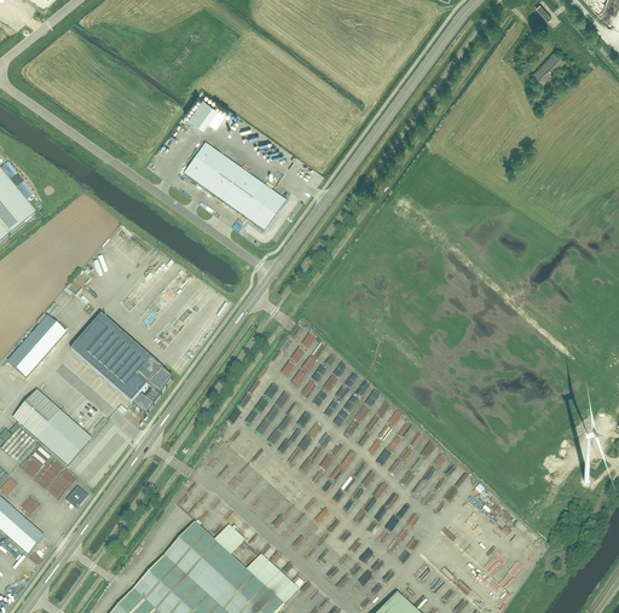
[(551,12),(541,0),(538,0),(536,3),(548,16),(551,12)]
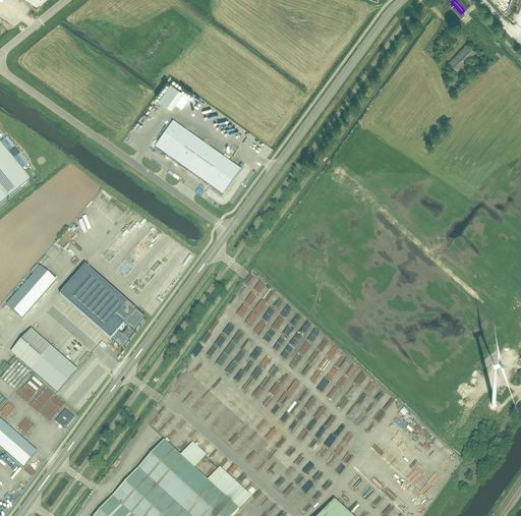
[(456,51),(450,59),(457,66),(475,46),(468,39),(460,47),(464,51),(460,55),(456,51)]
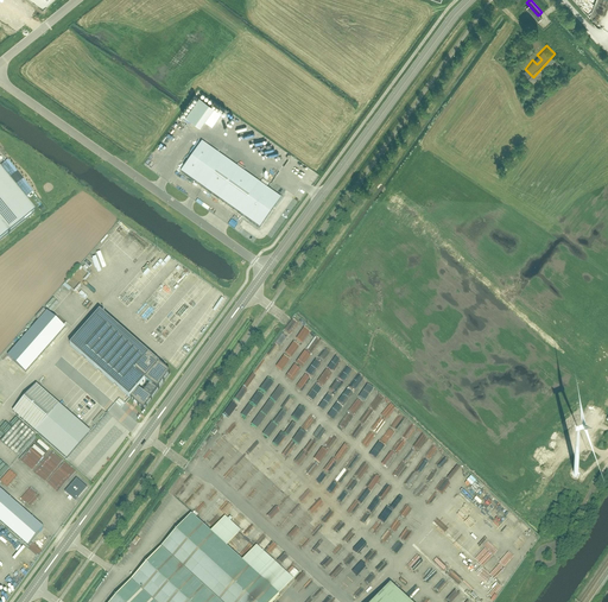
[(200,119),(214,99),(200,88),(185,108),(200,119)]
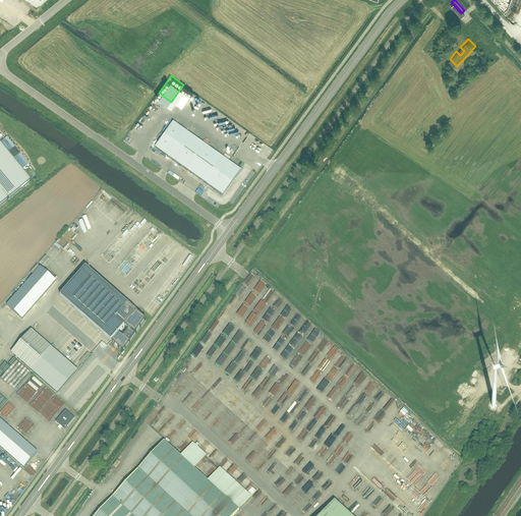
[(238,166),(193,133),(173,119),(163,133),(155,145),(220,191),(238,166)]
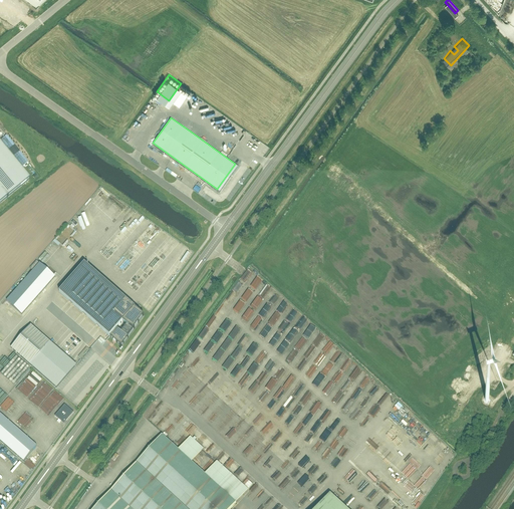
[(7,131),(2,135),(10,145),(15,141),(7,131)]
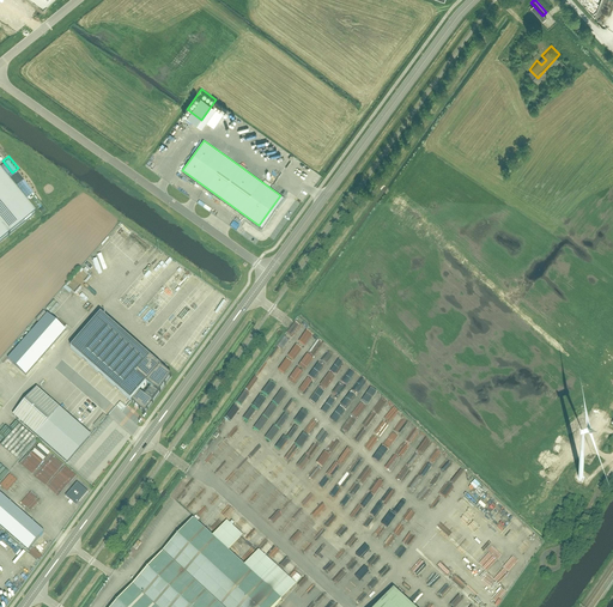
[(0,237),(35,210),(0,167),(0,237)]
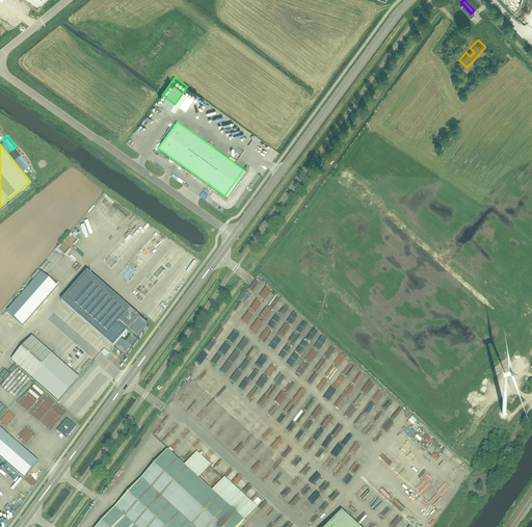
[(24,168),(30,164),(22,152),(17,156),(24,168)]
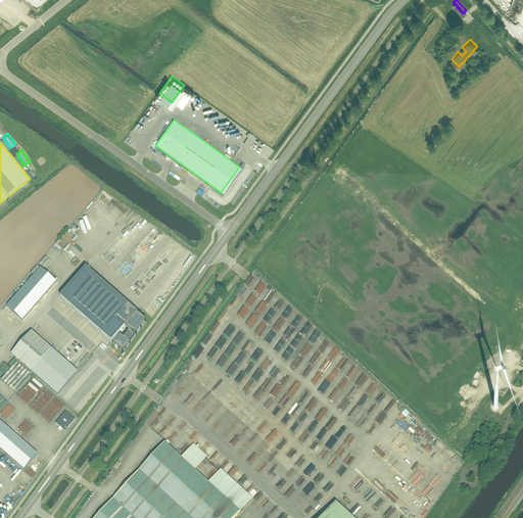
[(139,220),(136,217),(133,221),(138,225),(137,226),(140,228),(148,218),(143,215),(139,220)]
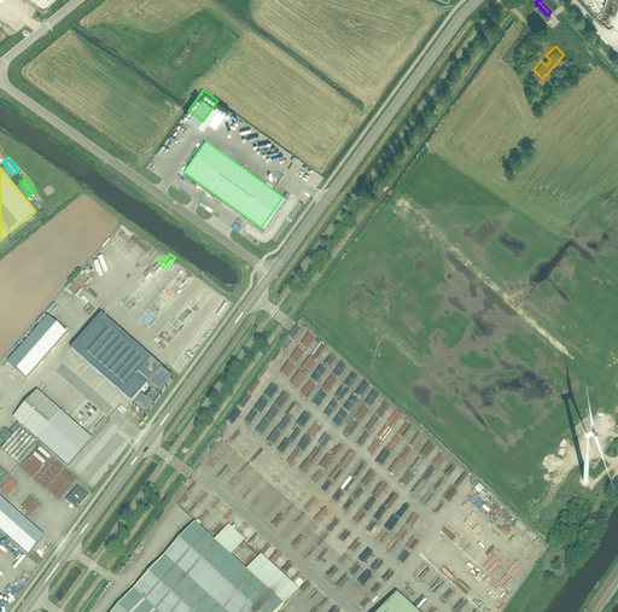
[(152,261),(144,270),(146,273),(155,263),(152,261)]
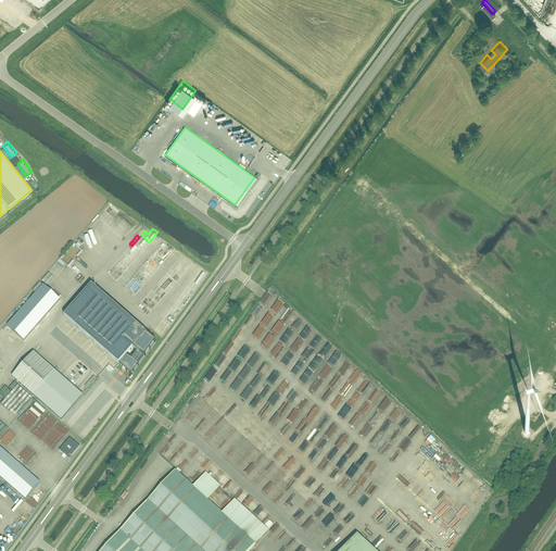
[(143,239),(139,243),(143,248),(148,242),(143,239)]
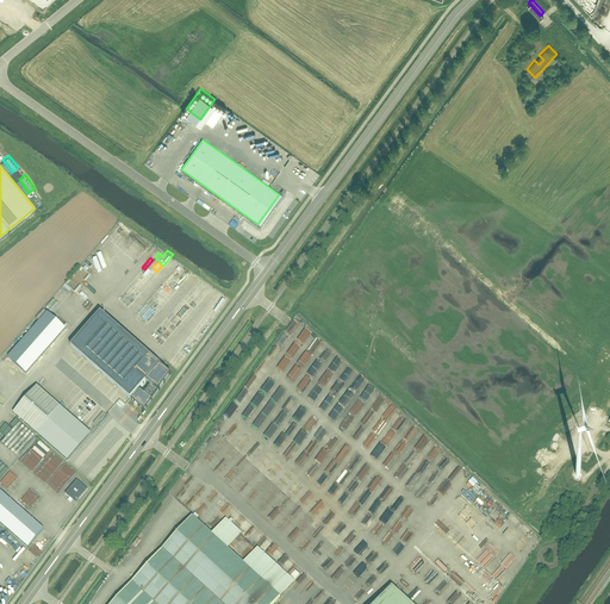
[(137,284),(142,279),(137,273),(131,279),(137,284)]
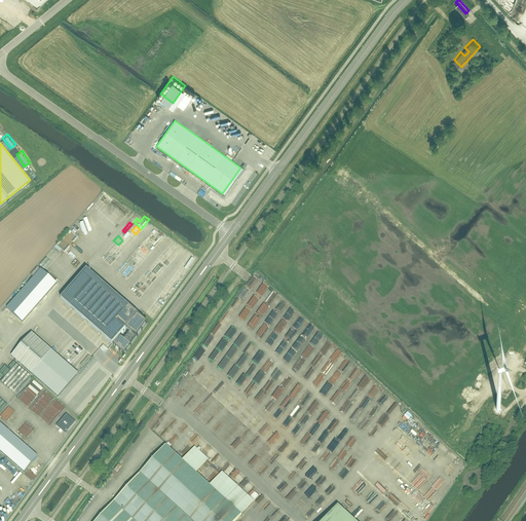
[(69,252),(67,251),(68,250),(66,248),(58,240),(55,244),(63,249),(62,250),(67,255),(69,252)]
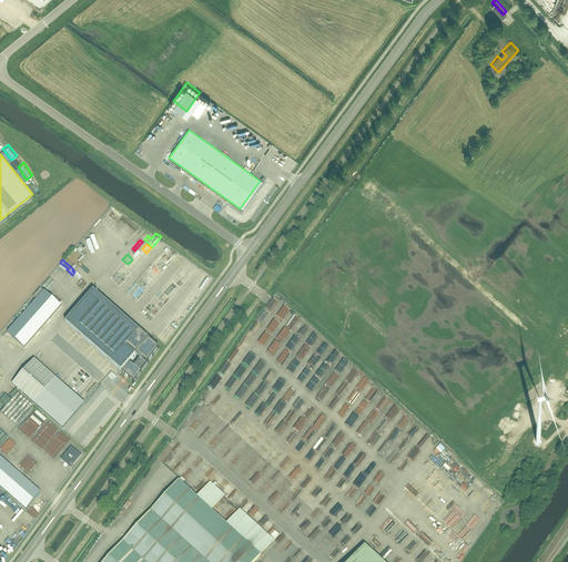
[(154,259),(143,274),(144,275),(142,278),(148,283),(150,281),(152,282),(164,266),(154,259)]
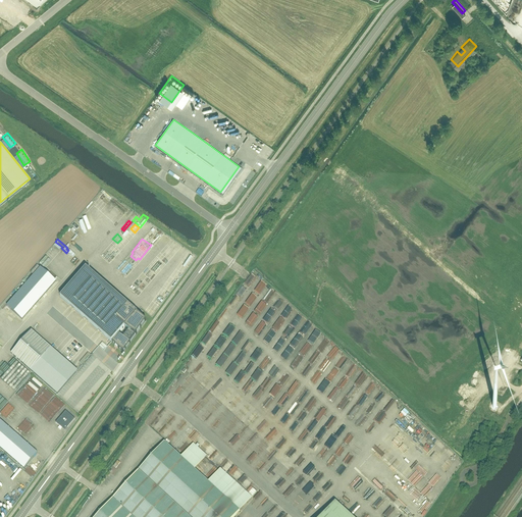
[(122,269),(132,260),(127,256),(118,264),(122,269)]
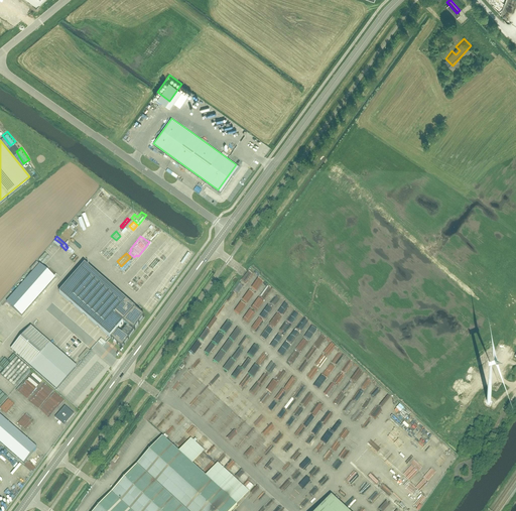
[(39,261),(6,299),(21,312),(54,274),(39,261)]
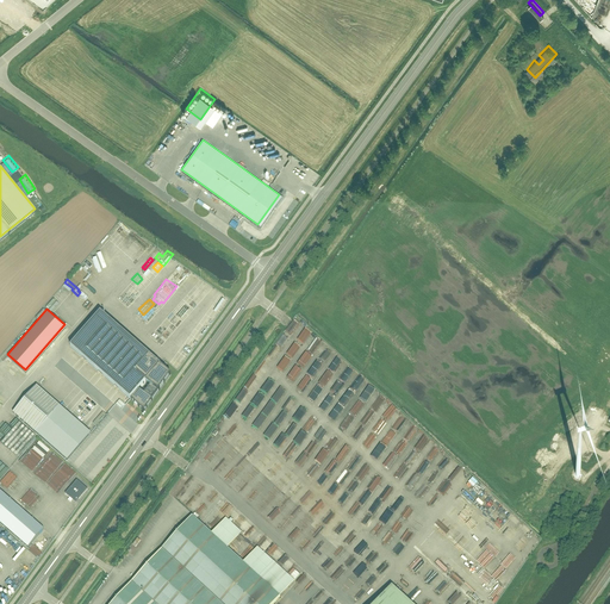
[(100,309),(70,342),(142,405),(172,372),(100,309)]
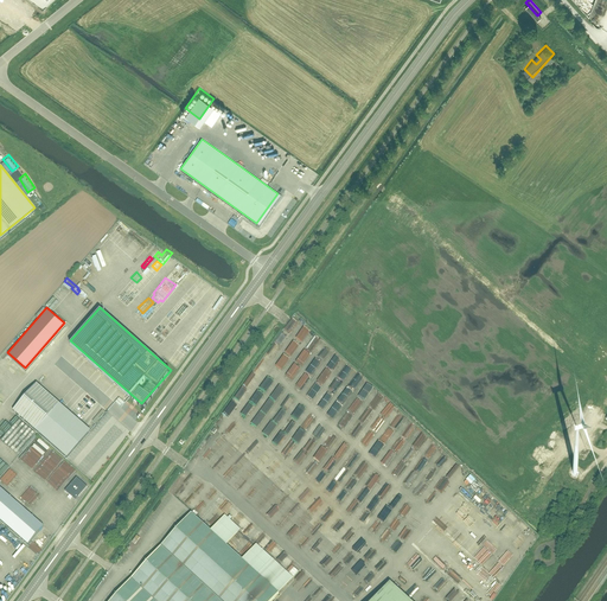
[(283,328),(278,337),(282,341),(289,332),(283,328)]
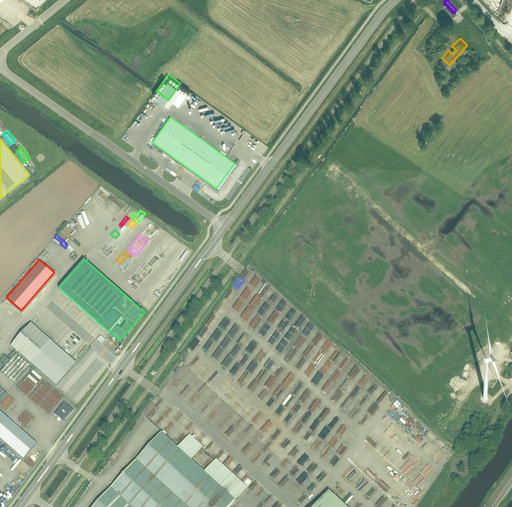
[(248,295),(254,288),(251,285),(245,293),(248,295)]
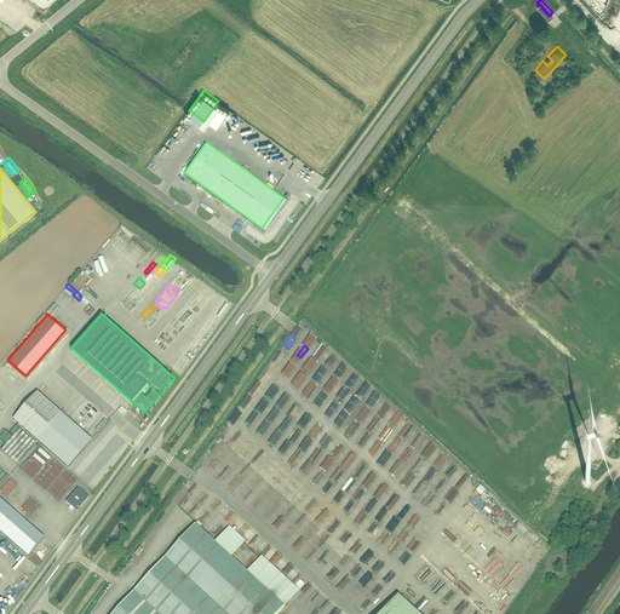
[(336,346),(331,353),(342,362),(346,356),(336,346)]
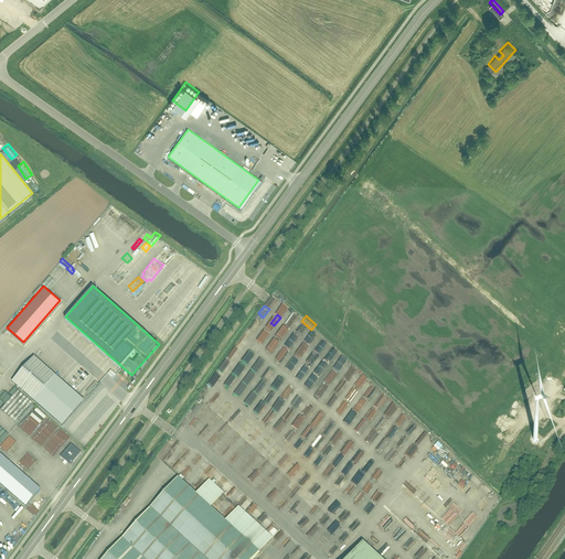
[(286,332),(292,321),(287,318),(280,329),(286,332)]
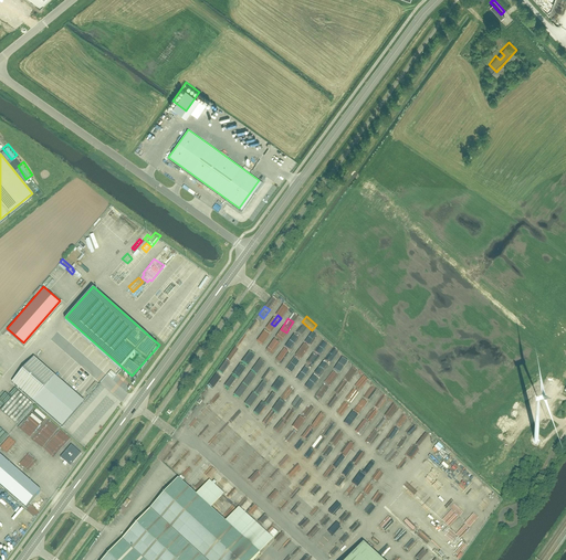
[(317,327),(313,331),(323,340),(327,335),(317,327)]
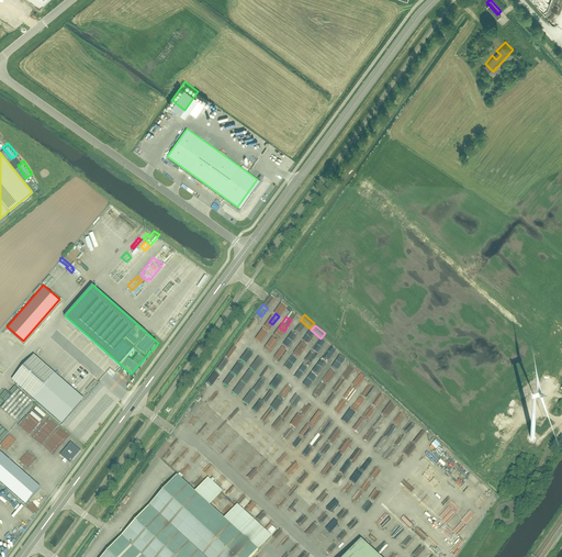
[(292,330),(288,335),(292,338),(296,333),(292,330)]
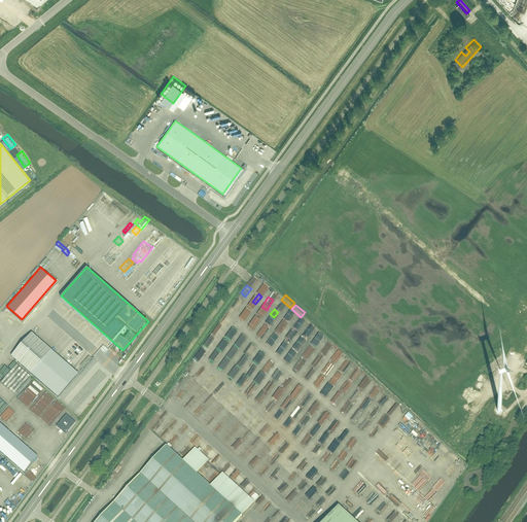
[(302,318),(311,326),(315,322),(306,314),(302,318)]
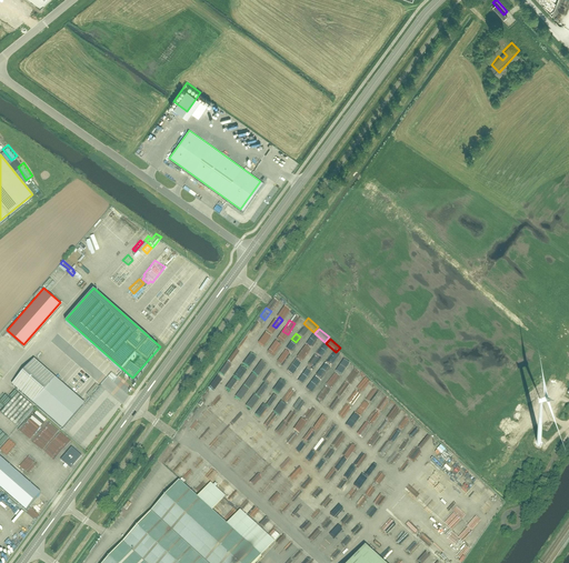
[(262,355),(268,360),(276,350),(271,345),(262,355)]
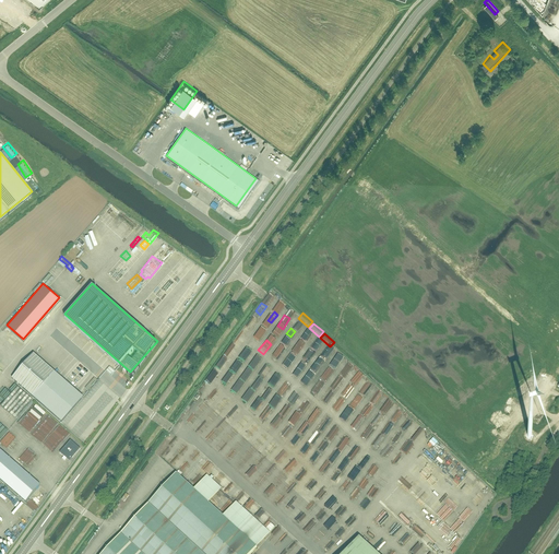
[(341,356),(345,352),(335,343),(331,348),(341,356)]
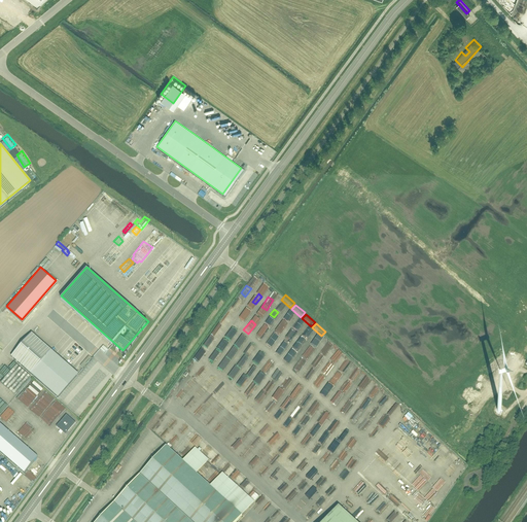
[(32,329),(11,352),(58,393),(78,370),(32,329)]
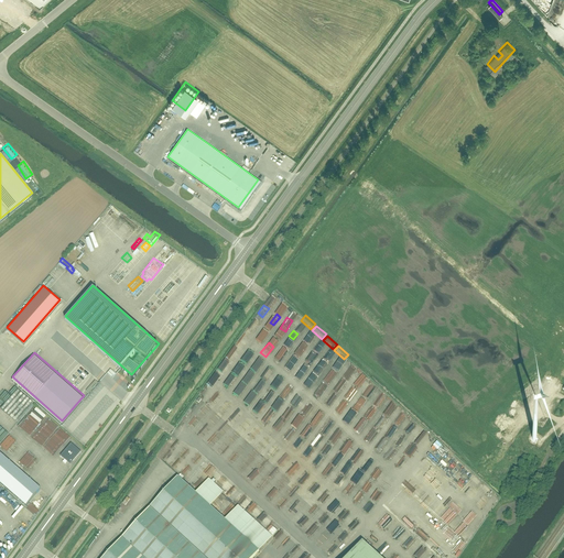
[(221,363),(227,367),(232,357),(227,354),(221,363)]
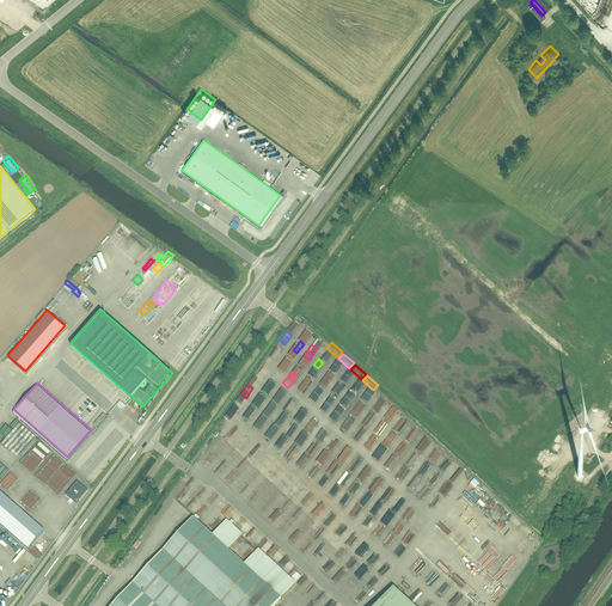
[(277,402),(287,390),(281,386),(273,397),(277,402)]
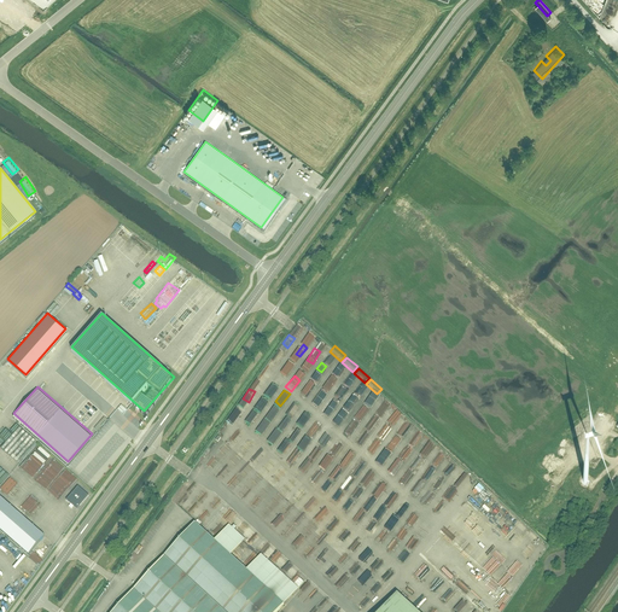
[(242,398),(235,409),(242,413),(248,402),(242,398)]
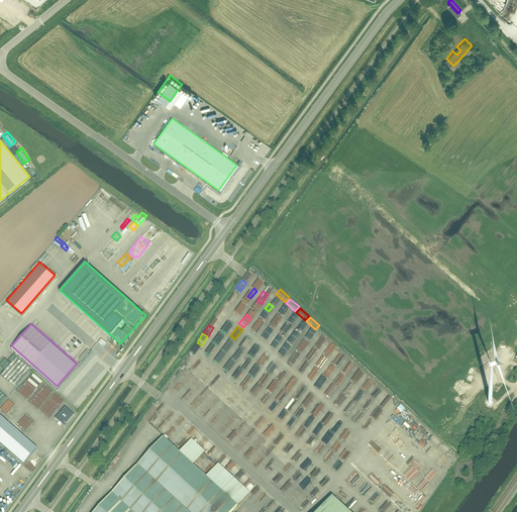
[(245,345),(248,336),(243,334),(239,343),(245,345)]
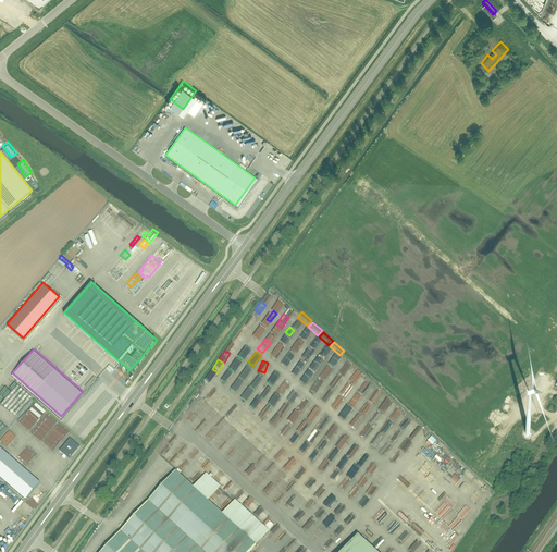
[(271,383),(280,371),(274,367),(265,379),(271,383)]
